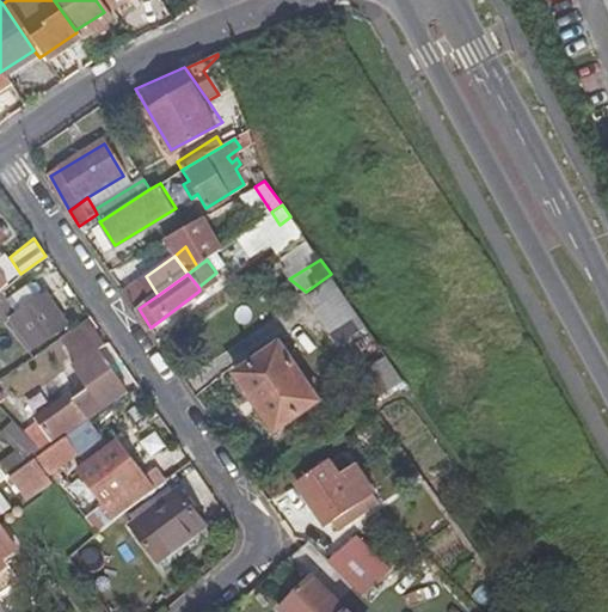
[(330,334),(357,316),(331,274),(306,292),(302,294),(330,334)]
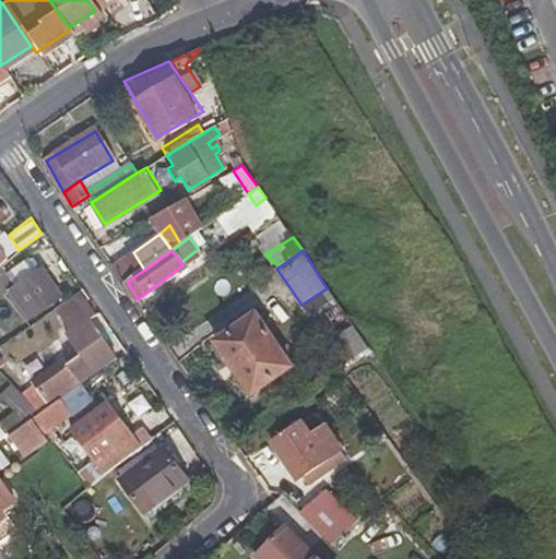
[(113,266),(125,284),(127,282),(144,270),(133,252),(113,266)]
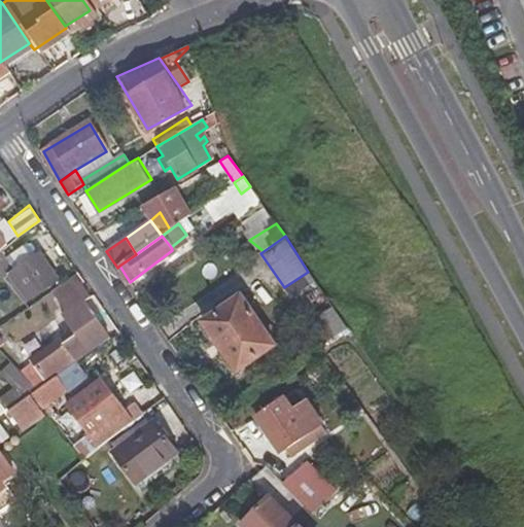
[(38,254),(9,273),(29,303),(58,283),(38,254)]
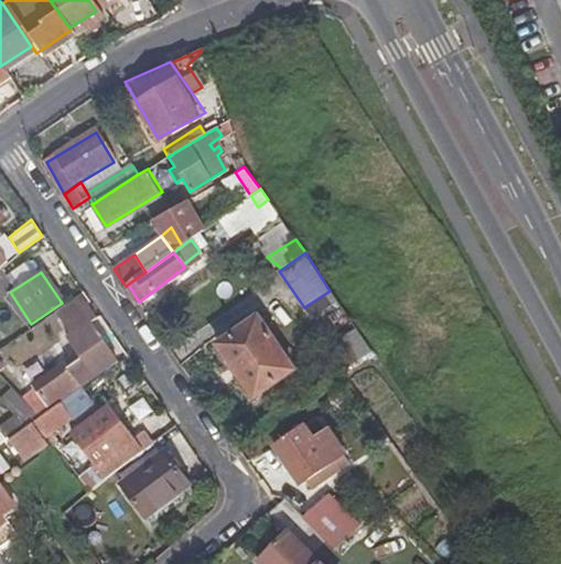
[(73,335),(89,323),(96,318),(86,304),(63,321),(73,335)]
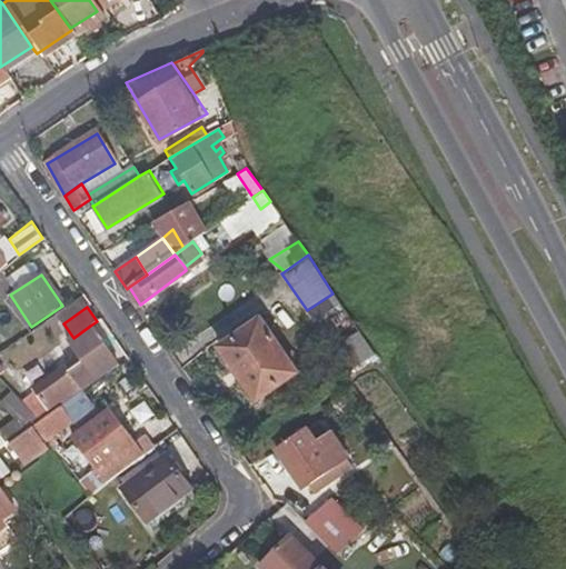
[(354,366),(374,352),(347,315),(328,329),(354,366)]
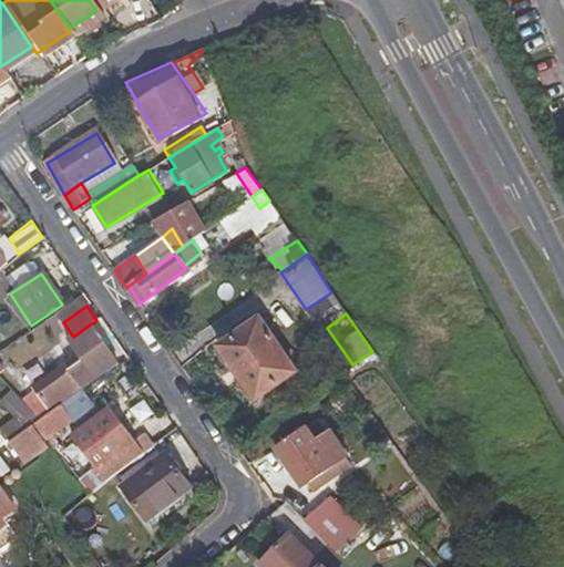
[(257,320),(219,346),(256,399),(293,372),(257,320)]
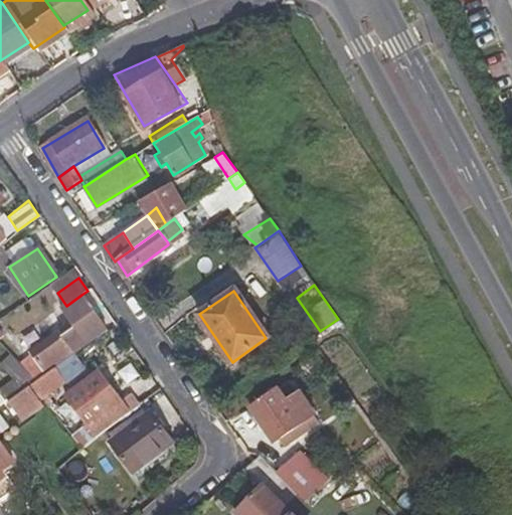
[(66,340),(73,351),(106,328),(81,295),(66,306),(80,326),(64,337),(66,340)]
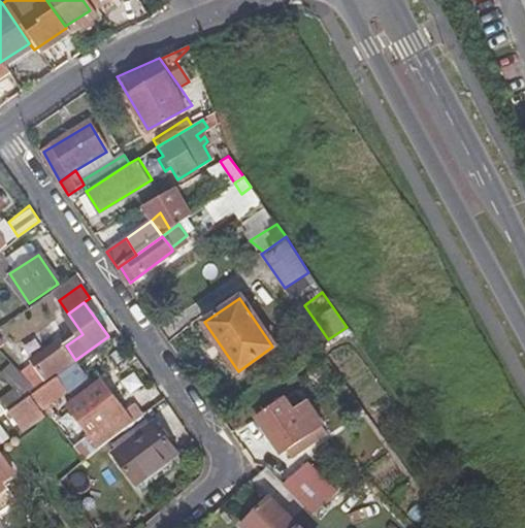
[(69,369),(78,363),(75,360),(68,349),(25,378),(32,385),(38,391),(69,369)]
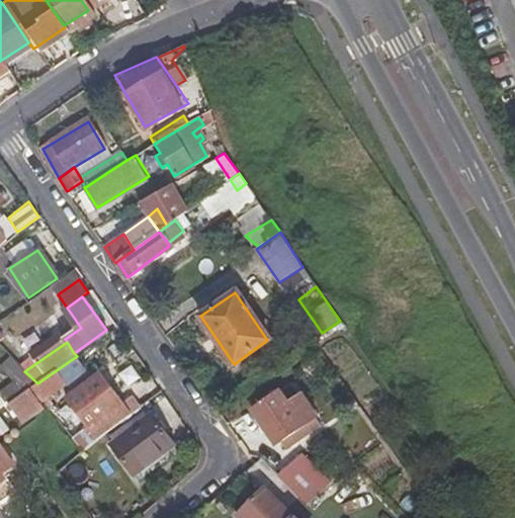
[(30,387),(62,423),(68,418),(50,393),(76,373),(68,362),(37,383),(30,387)]
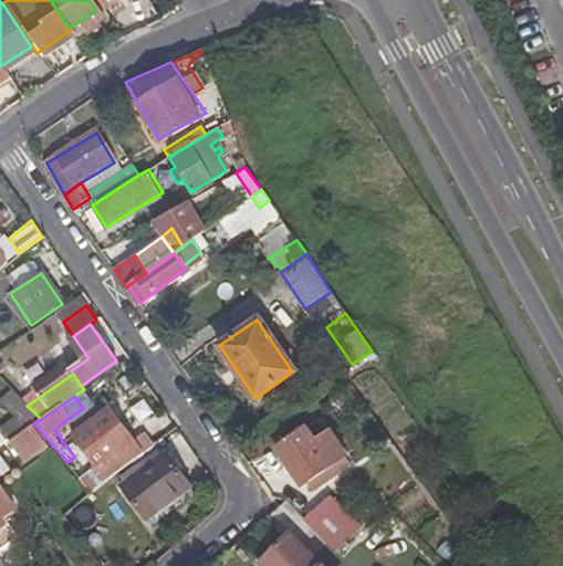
[(105,479),(163,437),(154,426),(133,442),(110,408),(73,436),(105,479)]
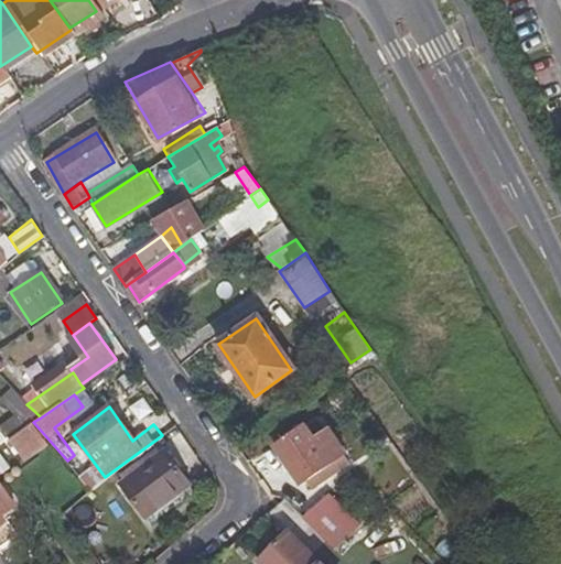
[(24,430),(33,422),(41,418),(34,411),(19,422),(24,430)]
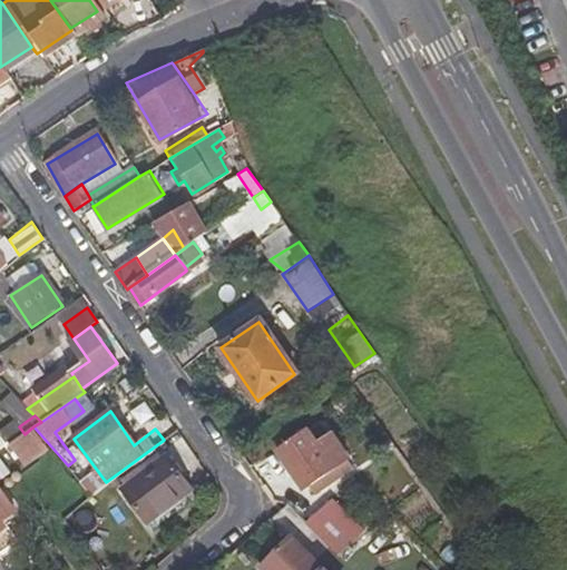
[(306,485),(329,470),(349,457),(333,434),(316,445),(308,430),(275,452),(301,490),(306,485)]
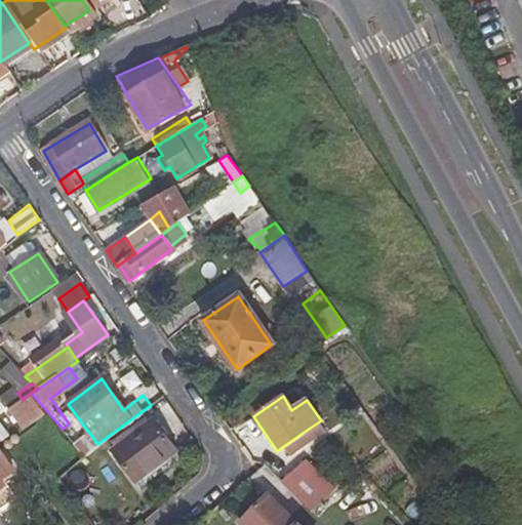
[(153,419),(111,449),(133,481),(175,449),(153,419)]
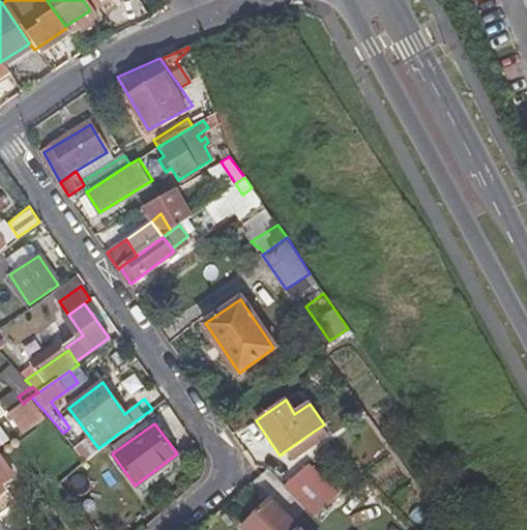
[(0,493),(7,487),(3,480),(22,466),(0,434),(0,493)]
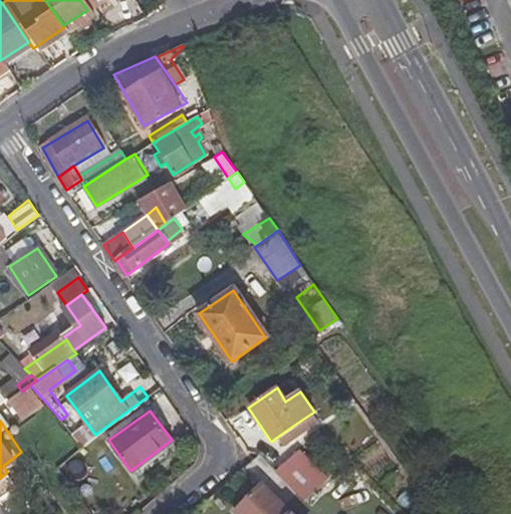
[(82,424),(69,432),(78,447),(91,439),(82,424)]
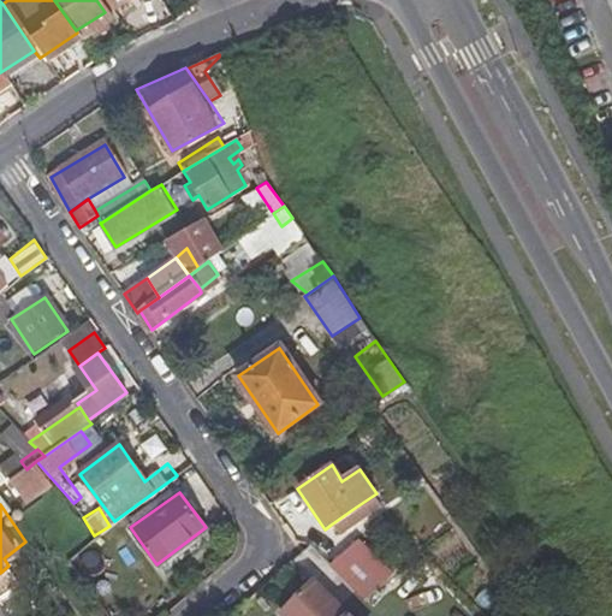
[(361,516),(355,508),(331,525),(338,533),(361,516)]
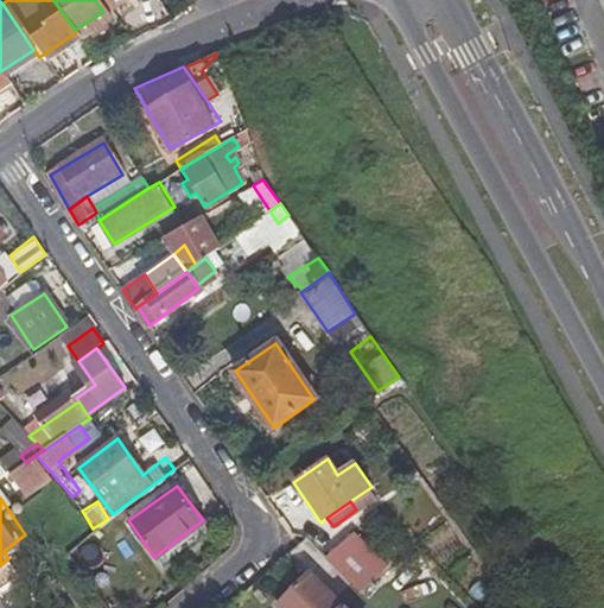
[(358,589),(386,567),(351,531),(323,557),(358,589)]
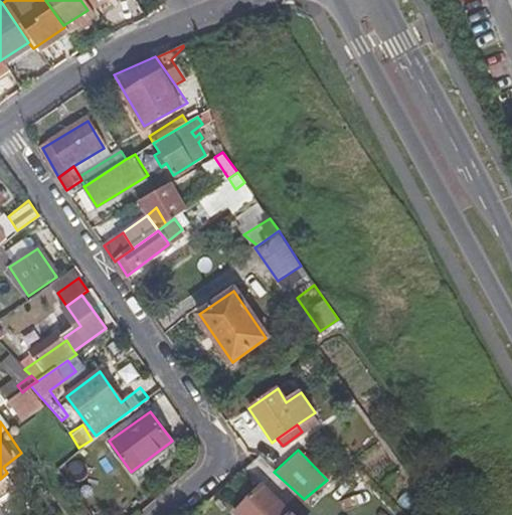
[(296,514),(262,482),(235,509),(241,514),(296,514)]
